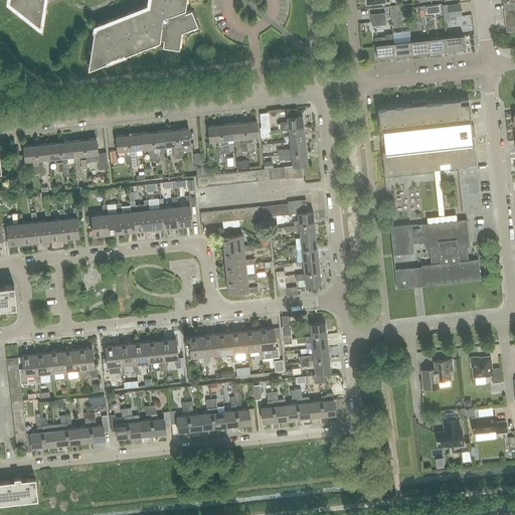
[(7,0),(7,3),(41,29),(45,0),(148,0),(148,3),(150,5),(147,7),(146,6),(95,26),(88,69),(159,41),(160,39),(163,40),(162,47),(179,49),(182,32),(197,26),(191,10),(185,13),(183,10),(185,9),(186,0),(7,0)]
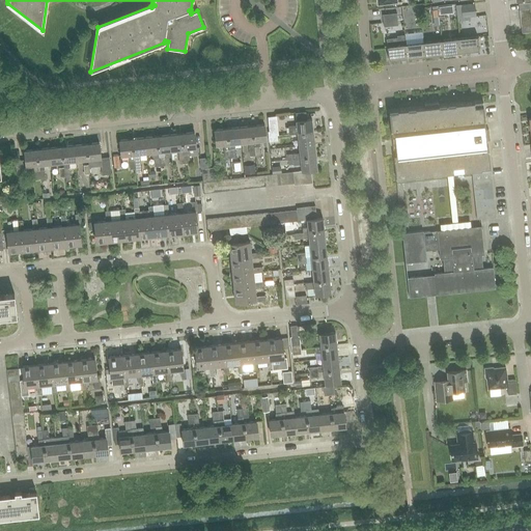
[(468,18),(475,17),(474,4),(460,5),(462,12),(468,12),(468,18)]
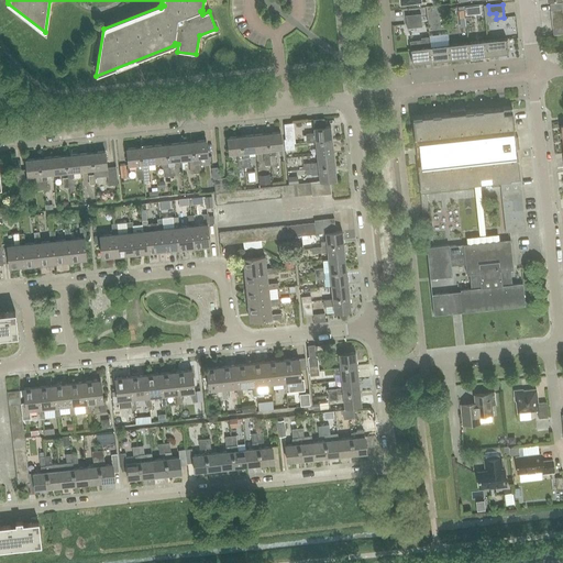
[(407,29),(422,28),(421,14),(406,15),(407,29)]
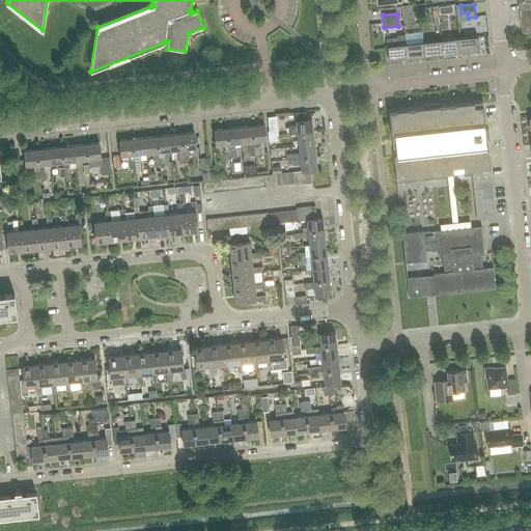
[(422,32),(404,34),(404,35),(406,45),(424,43),(422,32)]
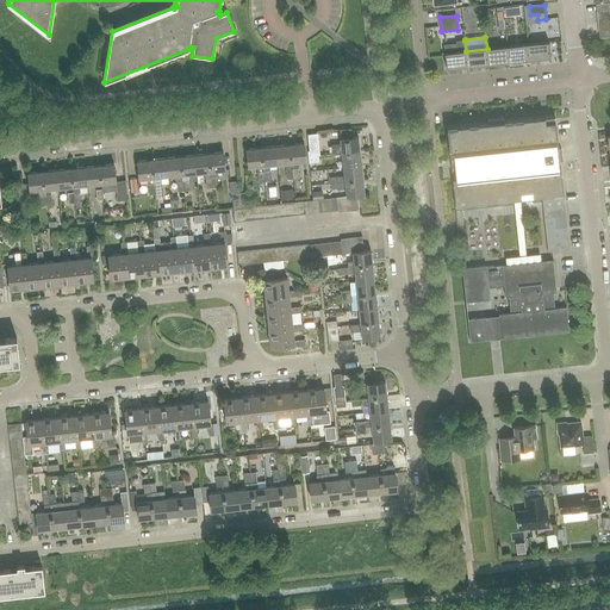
[(456,44),(444,45),(444,54),(446,54),(466,51),(465,41),(456,42),(456,44)]
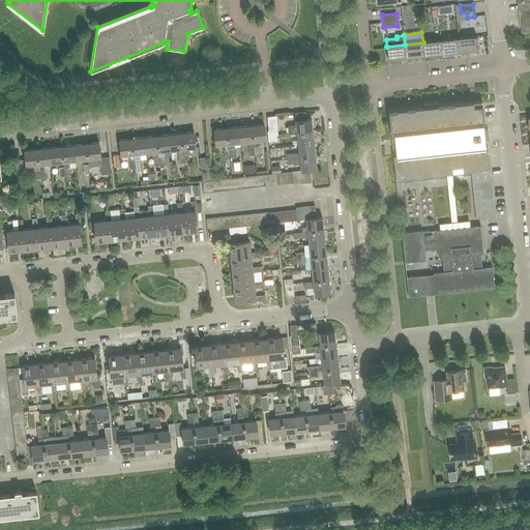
[(460,52),(478,51),(477,36),(459,38),(460,52)]
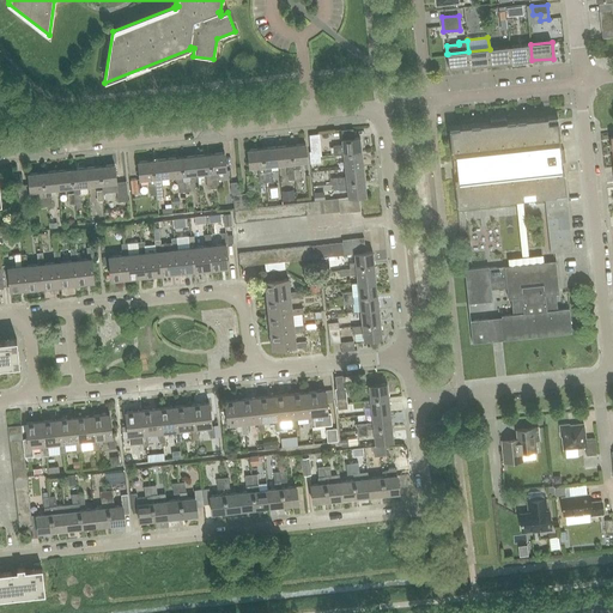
[(510,47),(511,62),(532,60),(530,44),(510,47)]
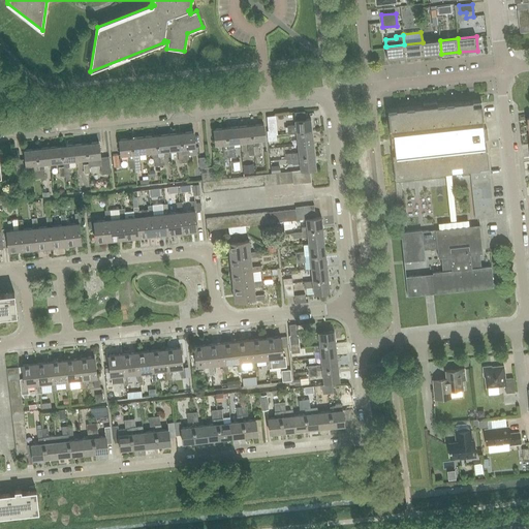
[(424,56),(441,54),(440,40),(423,42),(424,56)]
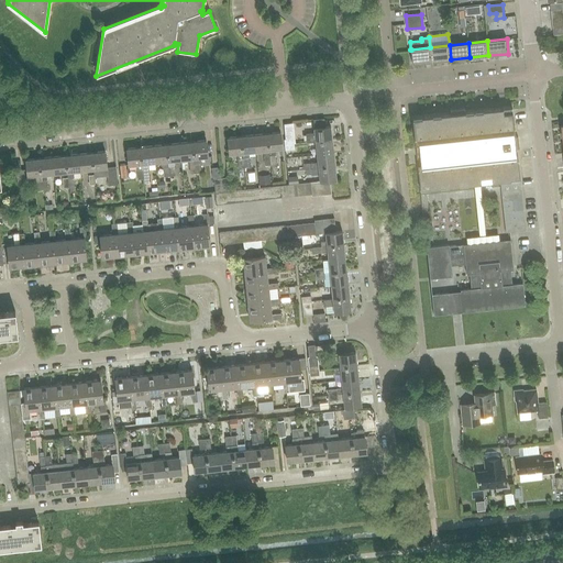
[(432,62),(451,59),(450,45),(430,47),(432,62)]
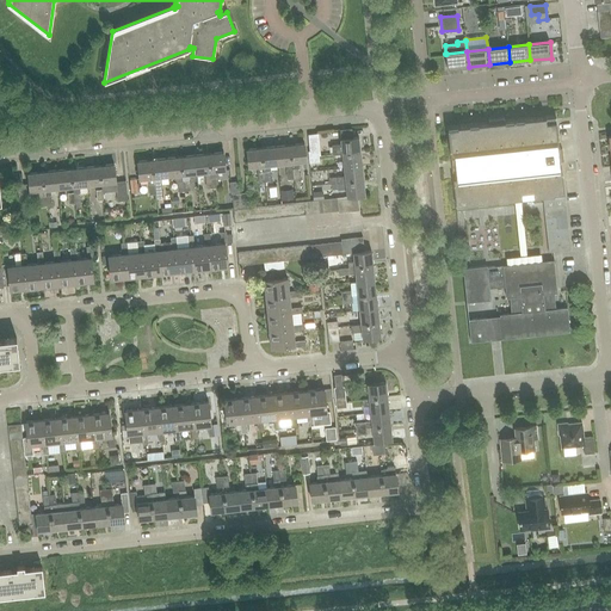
[(448,69),(469,67),(467,51),(446,54),(445,54),(448,69)]
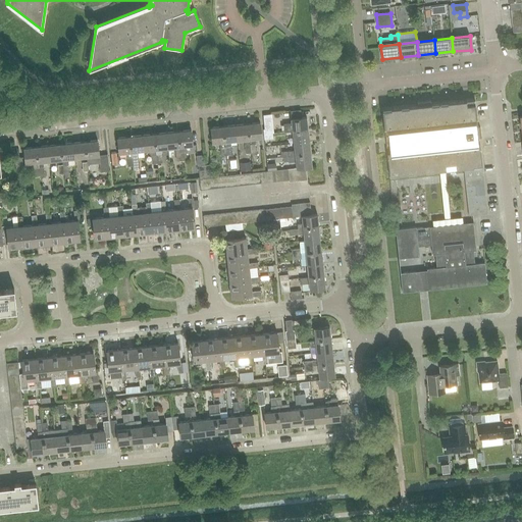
[(477,123),(475,99),(431,104),(430,100),(417,102),(417,105),(382,109),(384,134),(388,133),(390,153),(387,153),(389,177),(464,169),(469,216),(487,214),(479,143),(476,144),(474,123),(477,123)]
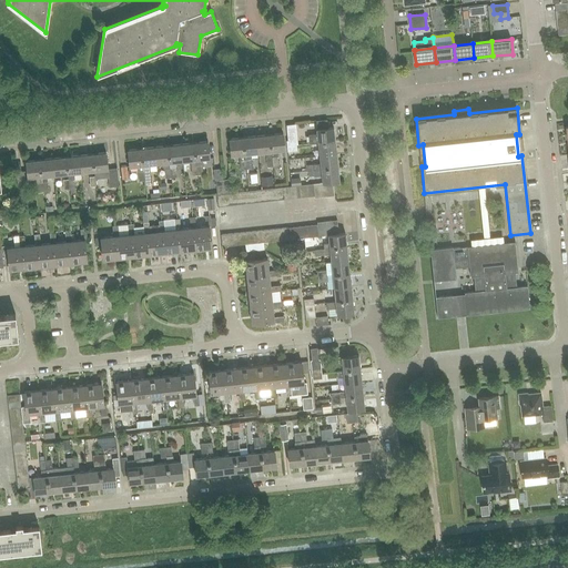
[(318,143),(335,142),(334,128),(317,130),(317,134),(308,135),(310,144),(318,143)]
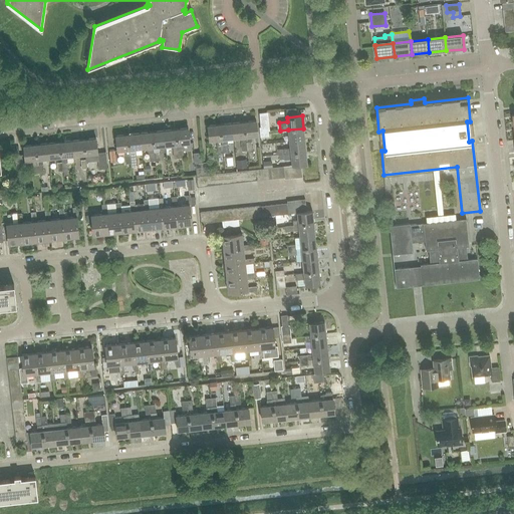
[(244,122),(247,152),(252,151),(251,143),(252,143),(252,137),(258,136),(256,120),(244,122)]
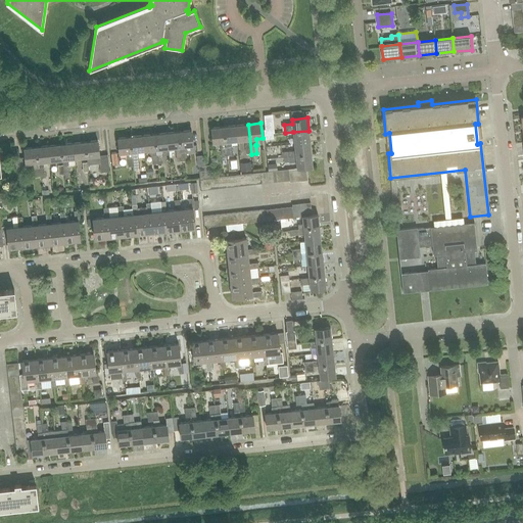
[(236,126),(237,141),(245,140),(246,154),(251,154),(248,125),(236,126)]
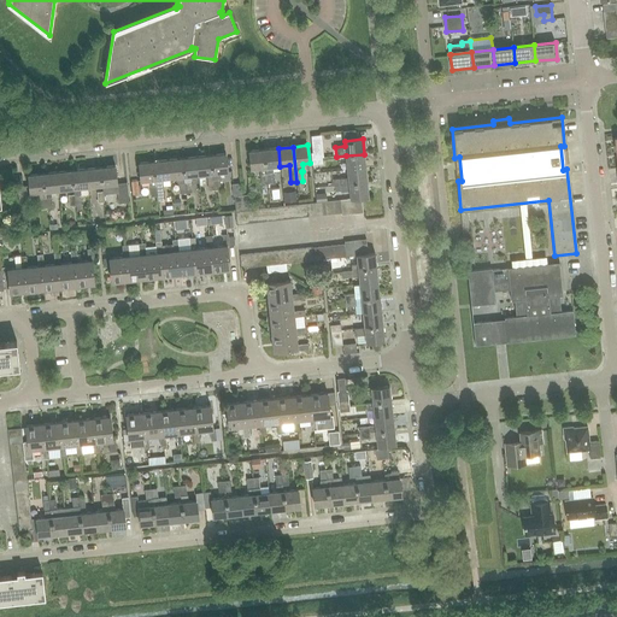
[(274,168),(280,166),(278,148),(264,150),(265,168),(268,184),(274,183),(274,175),(274,168)]
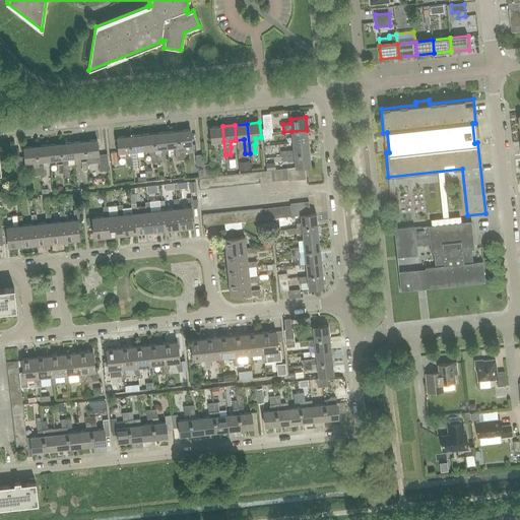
[(225,155),(223,141),(222,126),(210,128),(211,143),(219,142),(220,155),(225,155)]
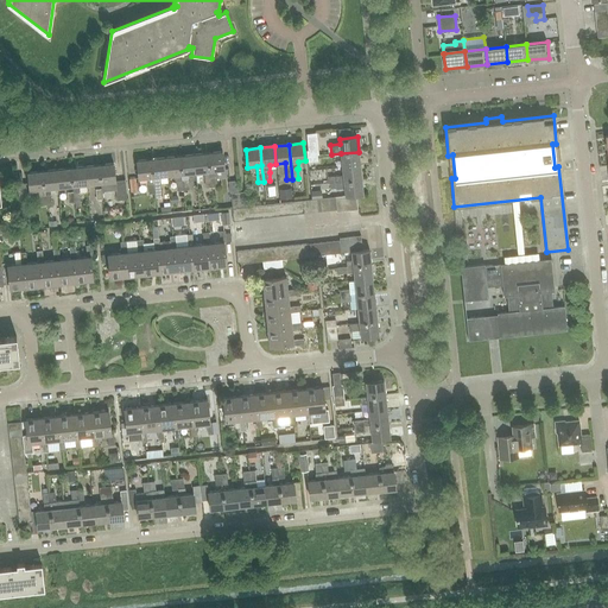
[(217,171),(225,170),(222,152),(208,153),(209,171),(211,188),(217,187),(217,181),(219,181),(219,177),(217,177),(217,171)]
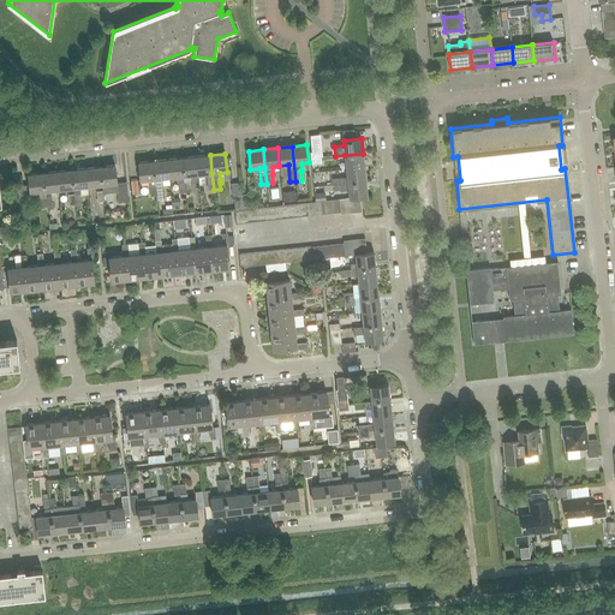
[(338,171),(346,169),(364,168),(363,154),(345,155),(336,156),(338,171)]
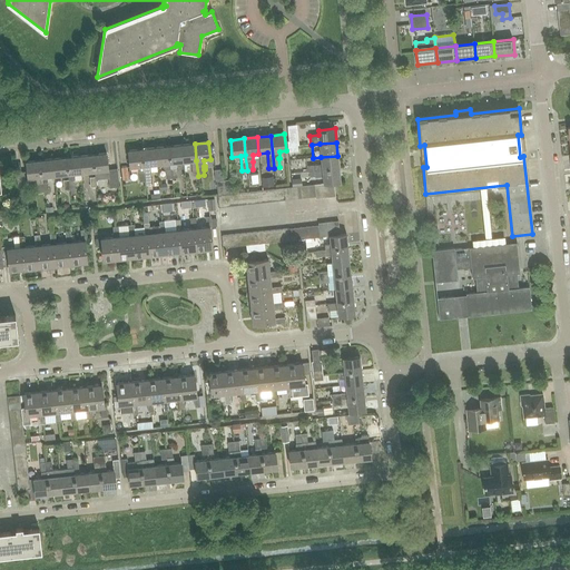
[(198,176),(196,160),(195,144),(182,145),(183,163),(192,161),(193,176),(198,176)]
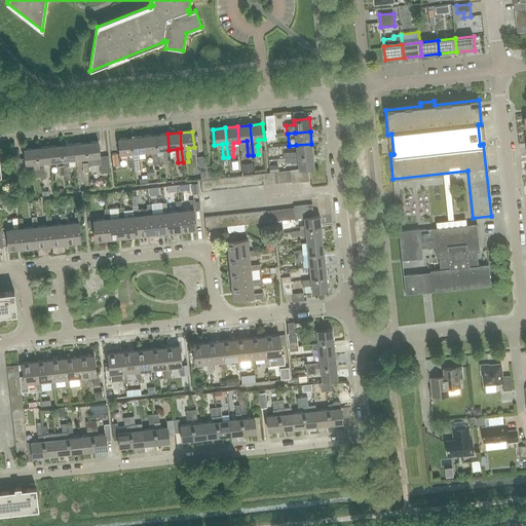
[(162,150),(168,150),(167,134),(155,136),(157,151),(158,165),(163,164),(162,156),(162,150)]
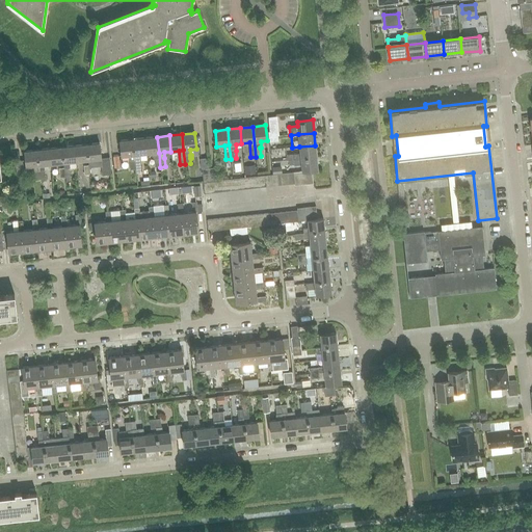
[(160,167),(159,153),(157,137),(144,138),(147,154),(153,153),(153,159),(154,159),(155,167),(160,167)]
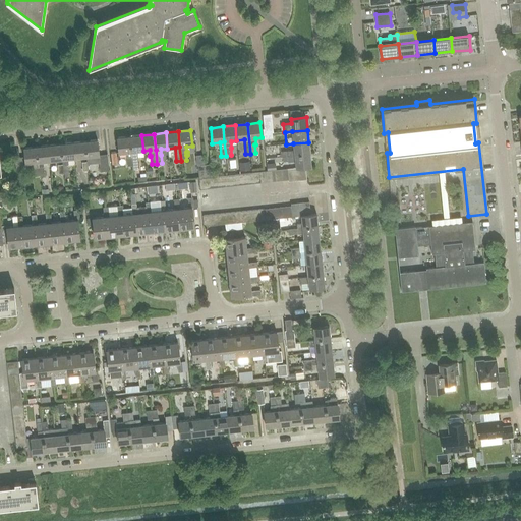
[(137,152),(143,151),(141,135),(129,136),(131,152),(132,167),(133,171),(138,170),(137,159),(138,159),(137,152)]
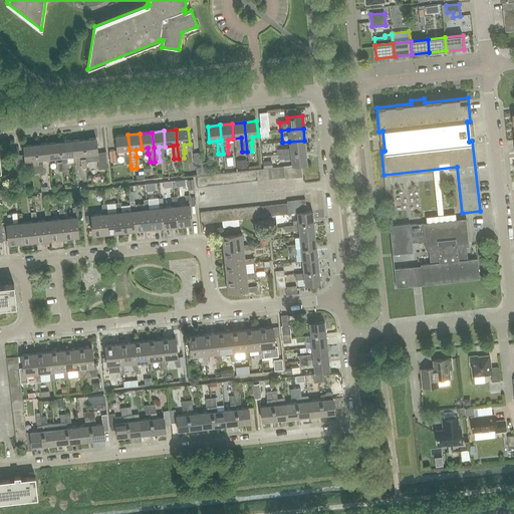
[(131,165),(130,150),(127,135),(115,137),(117,152),(124,151),(126,165),(131,165)]
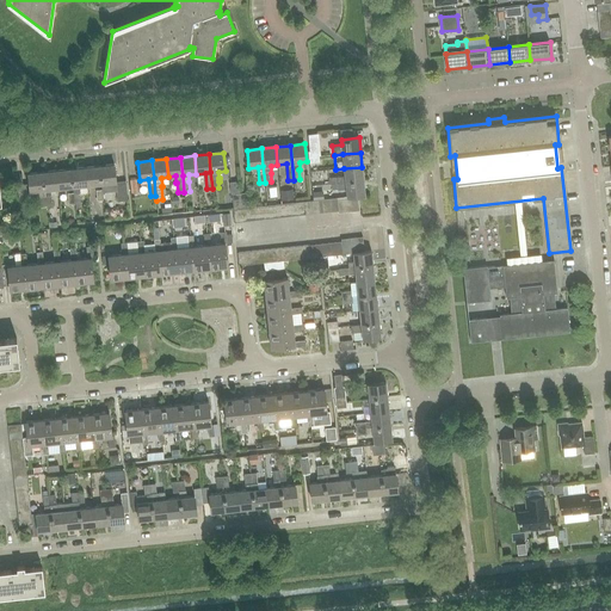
[(99,166),(102,184),(103,192),(116,191),(117,202),(128,201),(125,181),(116,183),(113,165),(99,166)]
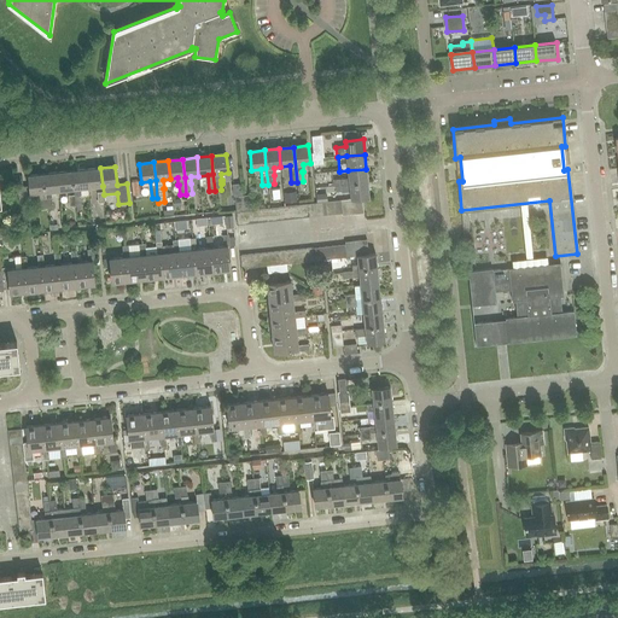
[(88,187),(103,186),(100,168),(86,169),(88,187)]
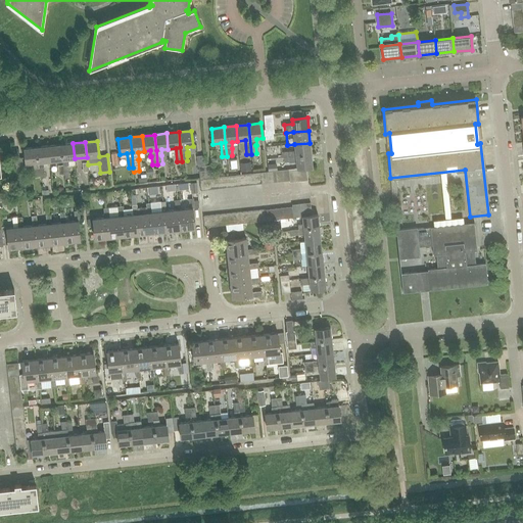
[(64,179),(69,178),(68,164),(75,164),(75,158),(73,143),(60,145),(62,160),(62,165),(63,175),(64,179)]
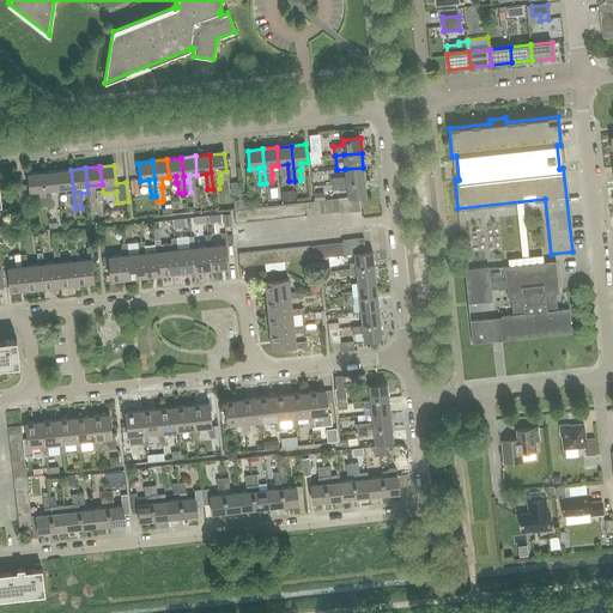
[(333,186),(365,182),(363,168),(345,169),(346,177),(329,180),(331,186),(333,184),(333,186)]
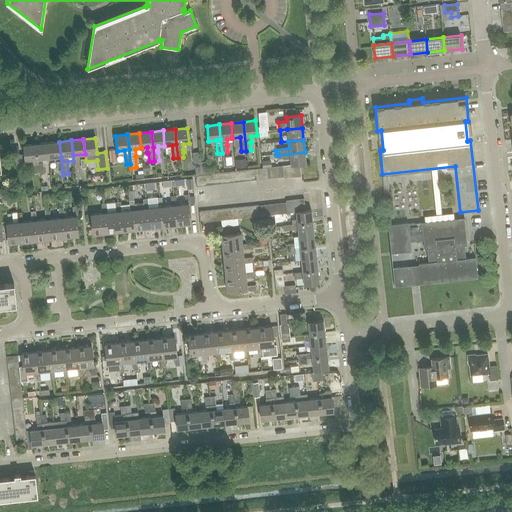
[(49,158),(61,157),(59,142),(47,143),(49,158)]
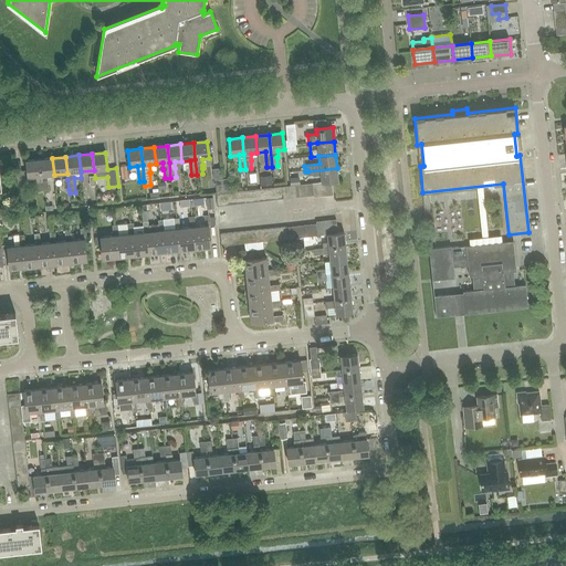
[(46,176),(54,175),(52,158),(39,159),(41,176),(42,191),(49,191),(46,176)]
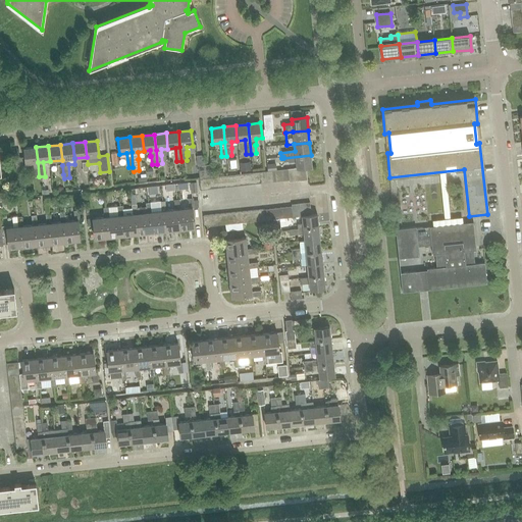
[(39,176),(38,162),(36,147),(23,149),(25,164),(33,163),(35,177),(39,176)]
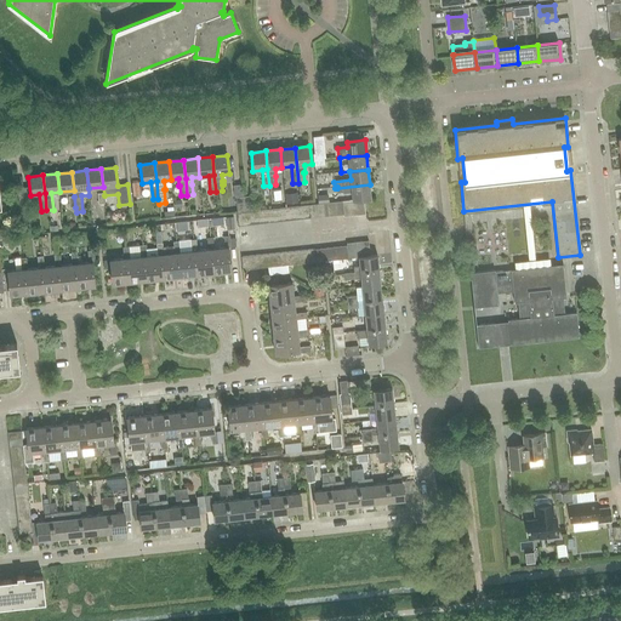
[(355,200),(364,199),(371,199),(370,184),(337,188),(339,193),(343,193),(343,194),(352,193),(353,200),(355,200)]
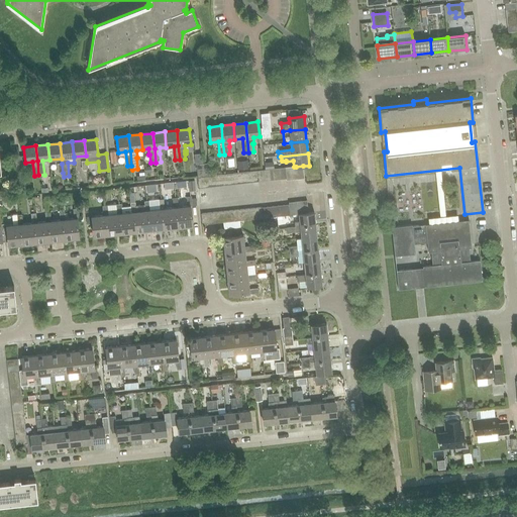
[(24,172),(22,156),(16,157),(17,173),(24,172)]
